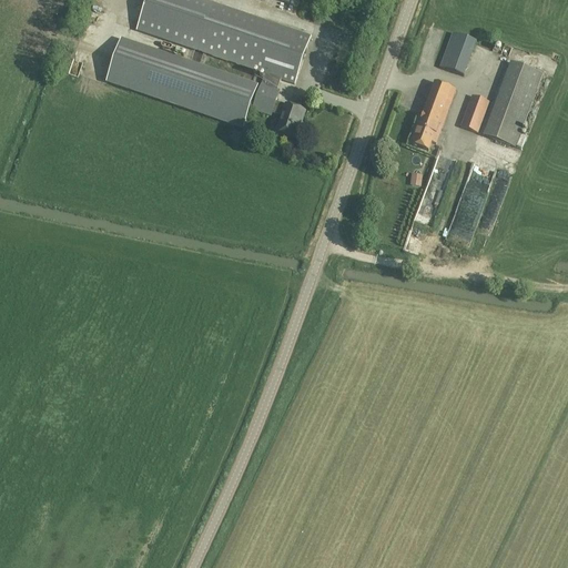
[(201,0),(146,0),(137,31),(195,51),(191,64),(121,41),(108,82),(243,129),(257,88),(199,68),(203,53),(266,75),(263,84),(263,85),(262,84),(253,109),(271,115),(273,112),(275,104),(280,91),(277,91),(281,80),(294,84),(311,37),(201,0)]
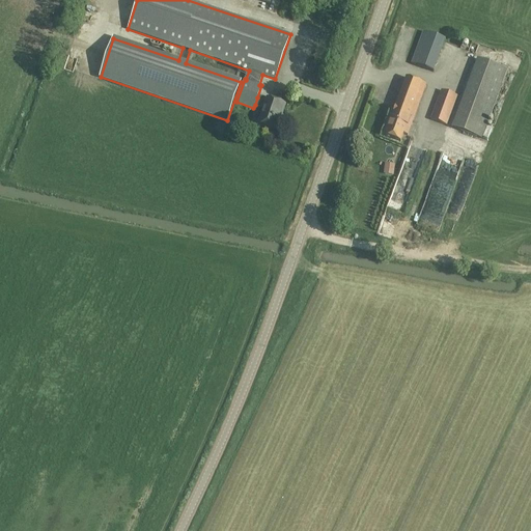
[(446,40),(423,32),(412,64),(434,73),(446,40)]
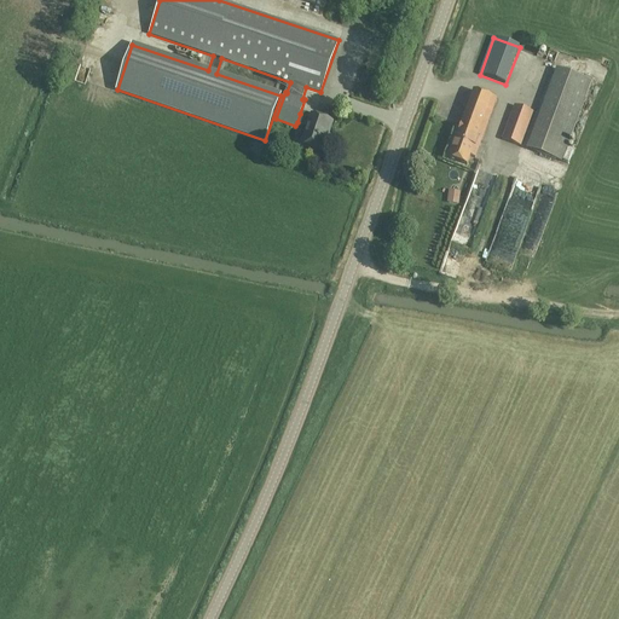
[(551,68),(528,151),(566,162),(589,79),(551,68)]
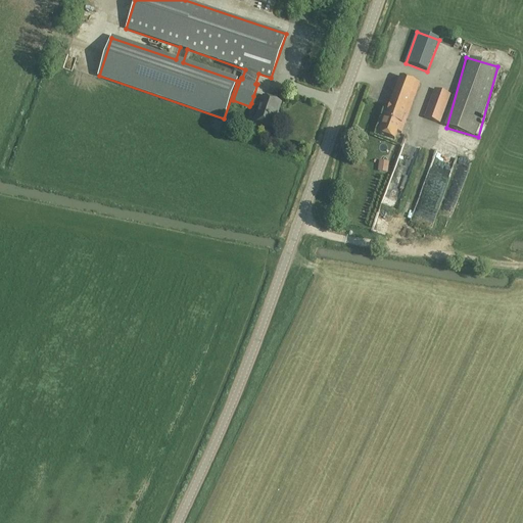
[(421,84),(400,77),(379,134),(395,140),(398,132),(402,133),(421,84)]
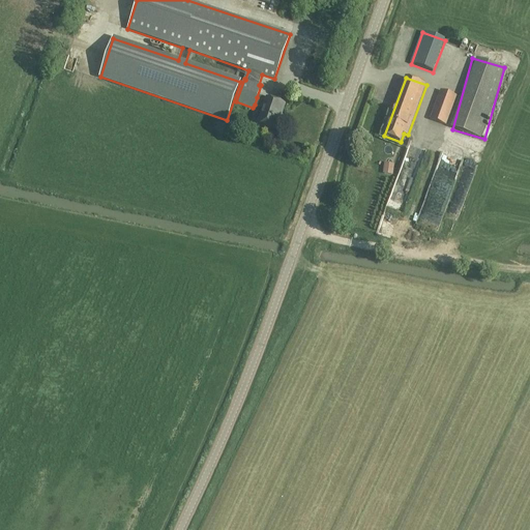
[(457,96),(441,90),(431,120),(446,126),(457,96)]
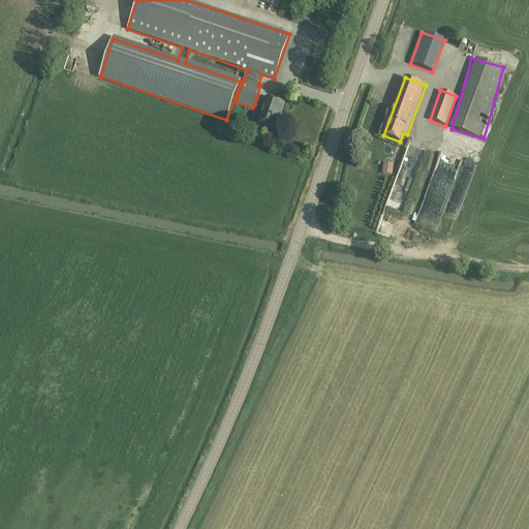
[(266,100),(256,97),(254,104),(263,107),(258,124),(275,129),(280,114),(277,113),(281,103),(267,98),(266,100)]
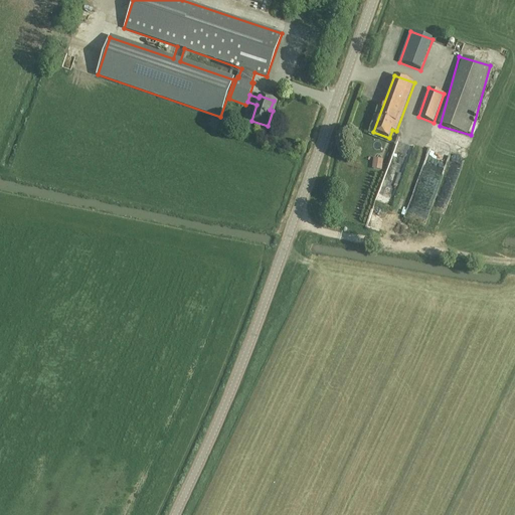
[(396,135),(377,197),(391,201),(410,140),(396,135)]
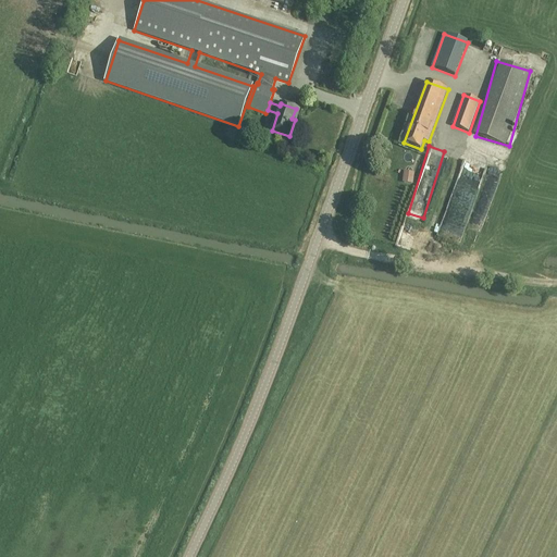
[(438,236),(462,243),(484,165),(461,159),(438,236)]
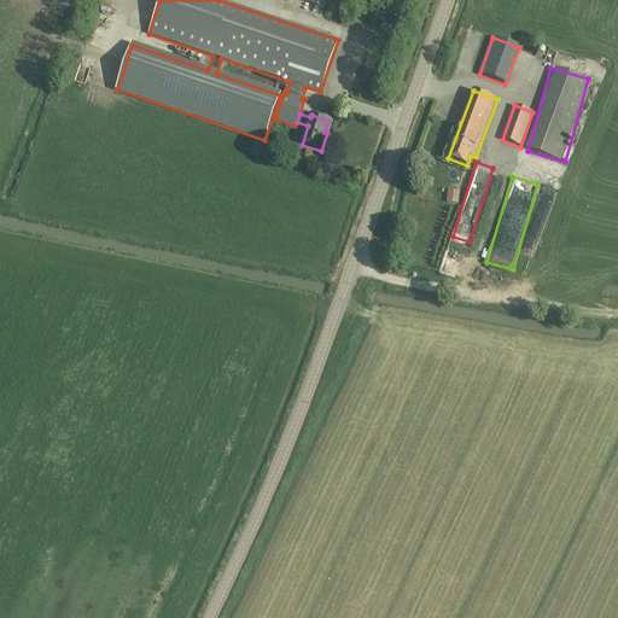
[(448,194),(447,203),(459,204),(460,197),(448,194)]
